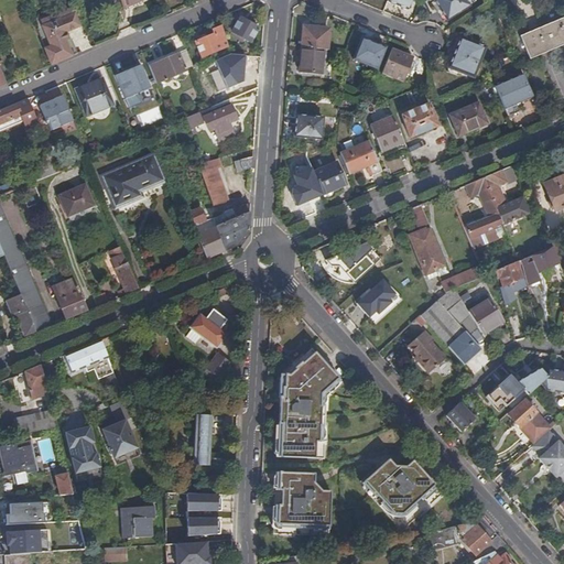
[(435,0),(448,20),(470,4),(467,0),(435,0)]
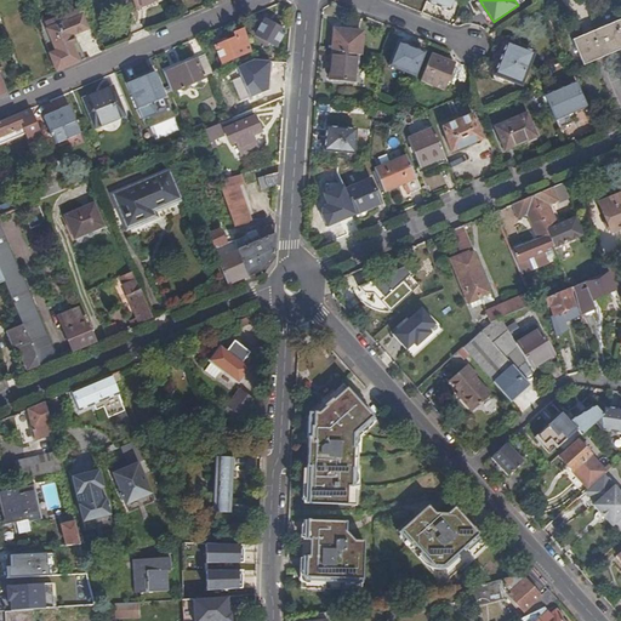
[(58,51),(51,53),(58,70),(63,68),(86,58),(79,41),(73,44),(69,36),(89,28),(84,16),(68,22),(50,29),(58,51)]
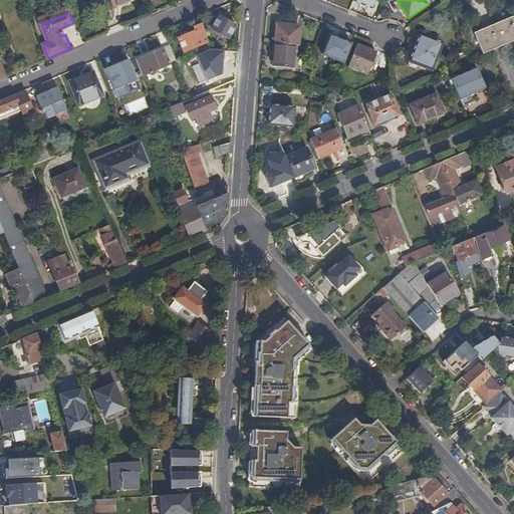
[(513,15),(495,23),(503,45),(513,40),(513,15)]
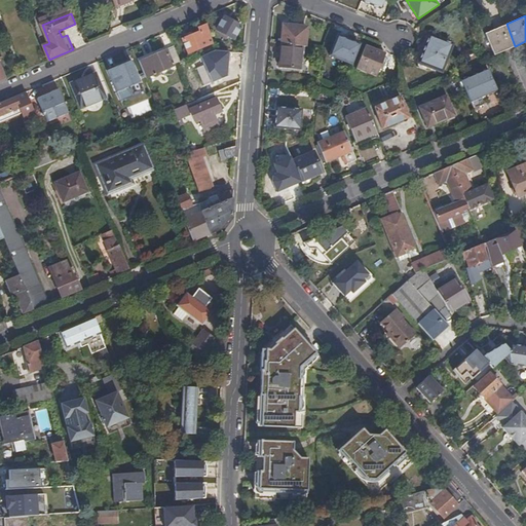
[(228,36),(233,39),(241,27),(234,23),(225,17),(223,20),(218,16),(212,27),(217,31),(228,36)]
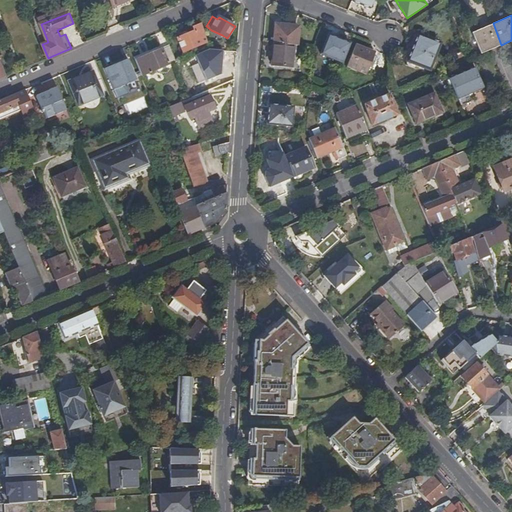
[(493,23),(481,28),(490,49),(501,45),(493,23)]
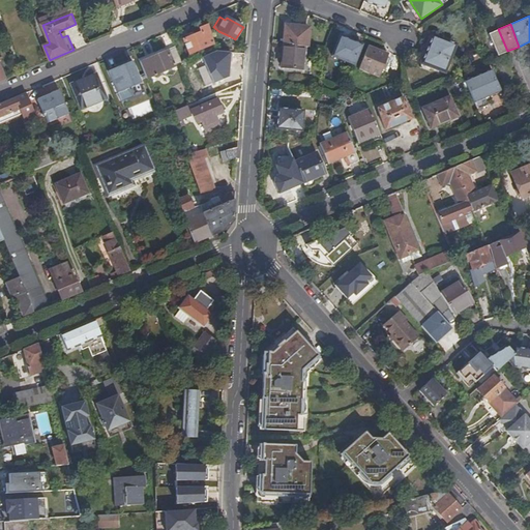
[(202,31),(183,39),(189,54),(208,46),(214,42),(209,26),(209,25),(200,28),(202,31)]
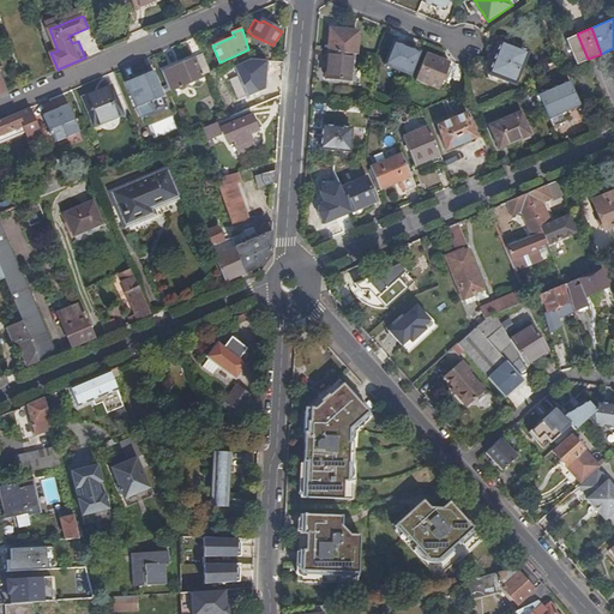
[(329,52),(353,54),(356,54),(359,34),(348,32),(348,30),(331,29),(329,52)]
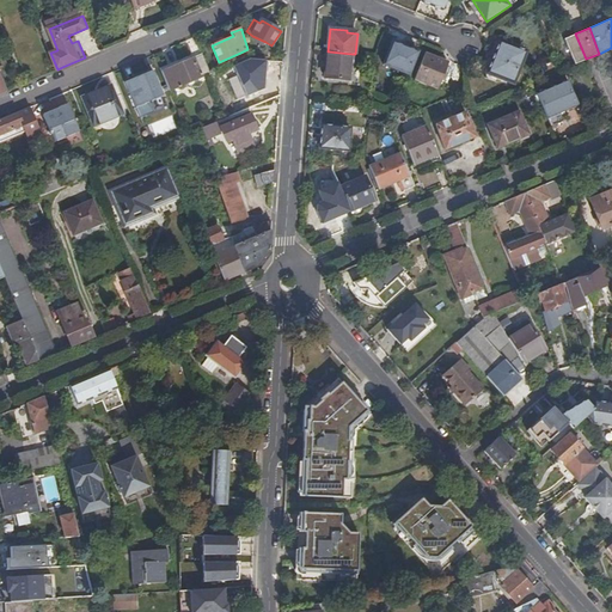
[(586,59),(575,34),(564,38),(575,63),(586,59)]
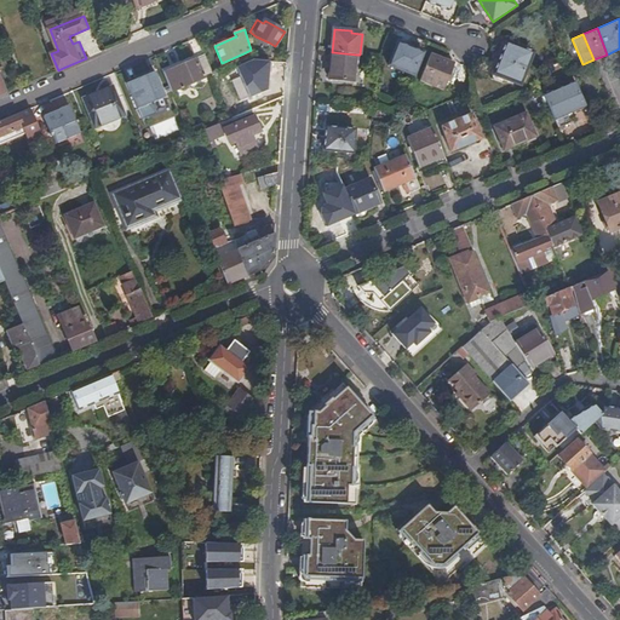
[(269,42),(256,36),(254,40),(268,46),(269,42)]
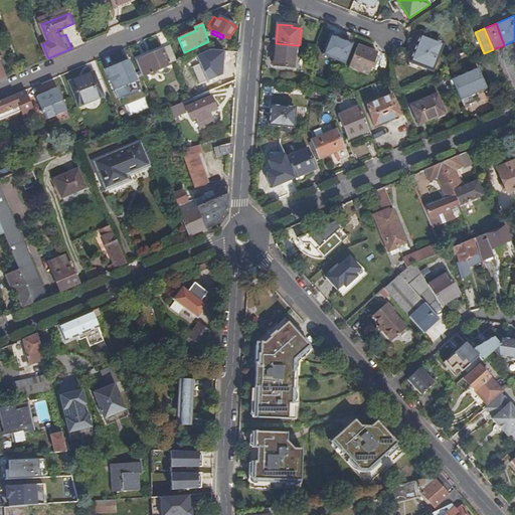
[(323,52),(344,61),(352,42),(331,34),(328,42),(326,45),(323,52)]
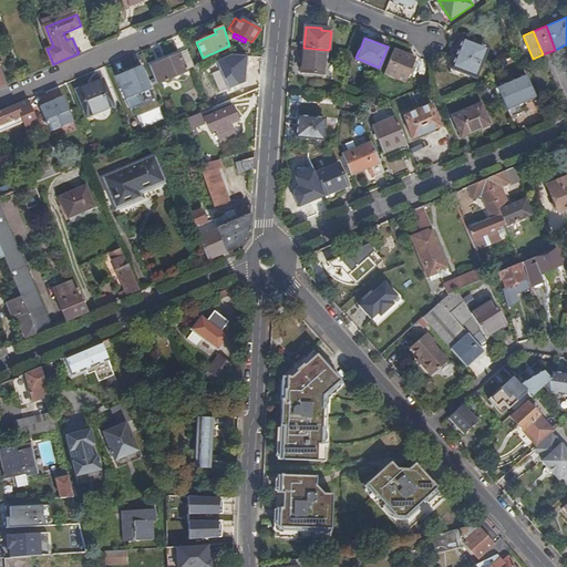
[(488,48),(463,38),(460,47),(457,52),(483,62),(488,48)]
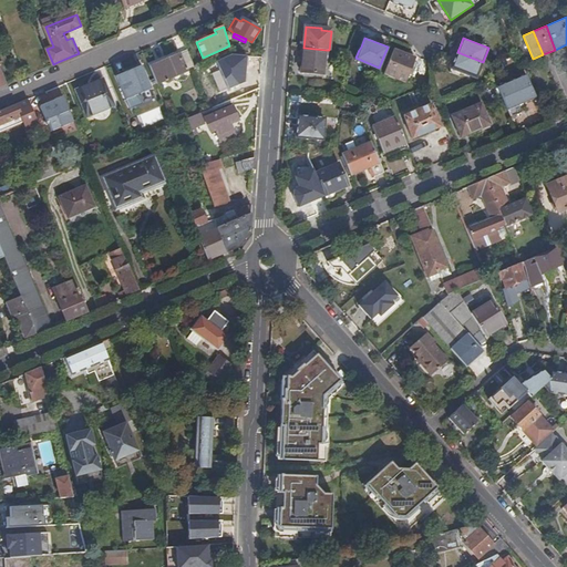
[(323,73),(326,50),(303,48),(301,71),(323,73)]
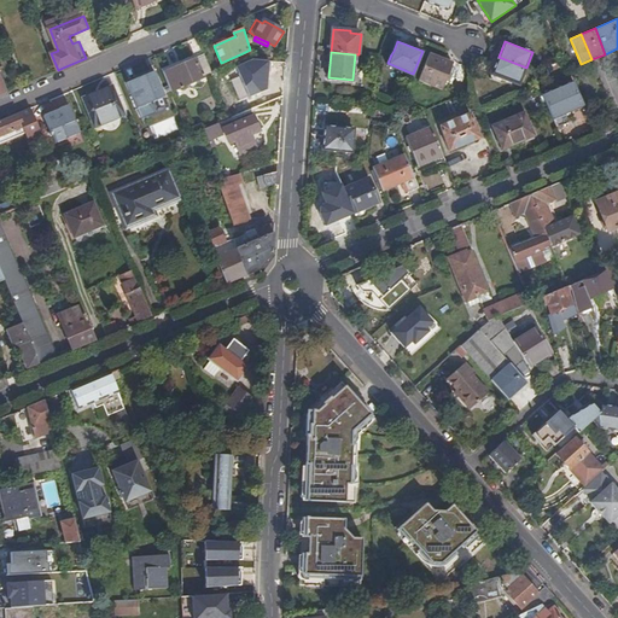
[(430,53),(419,77),(443,87),(453,63),(430,53)]
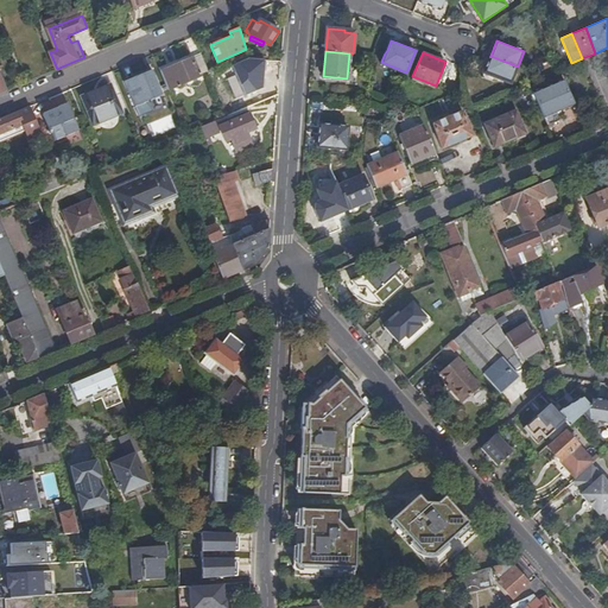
[(183,63),(162,73),(169,90),(200,77),(198,73),(208,69),(202,55),(183,63)]
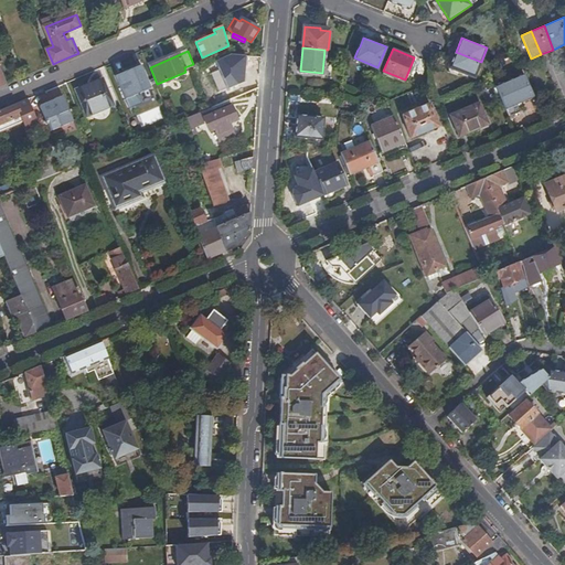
[(475,77),(481,62),(456,52),(449,67),(475,77)]
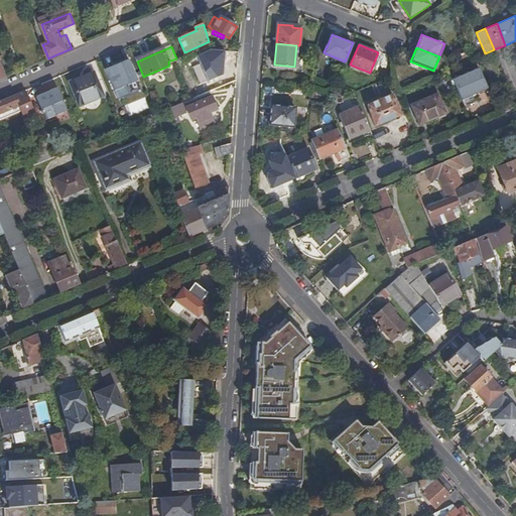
[(153,49),(135,57),(137,61),(155,53),(153,49)]
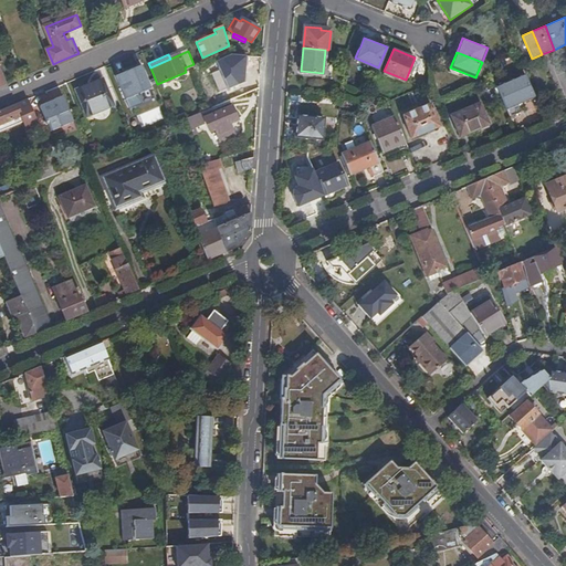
[(248,56),(231,55),(229,84),(244,86),(248,56)]
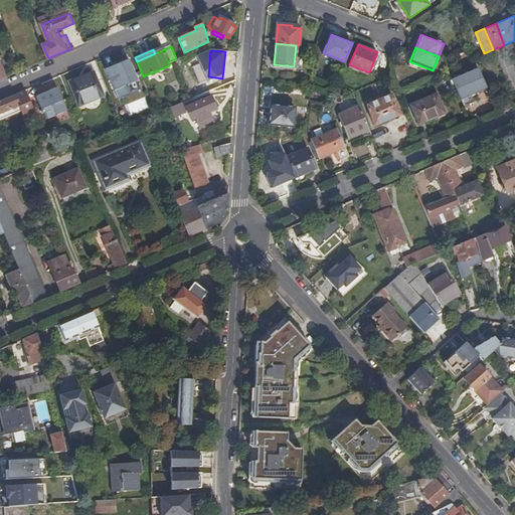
[(120,63),(107,69),(116,90),(138,80),(129,59),(120,63)]
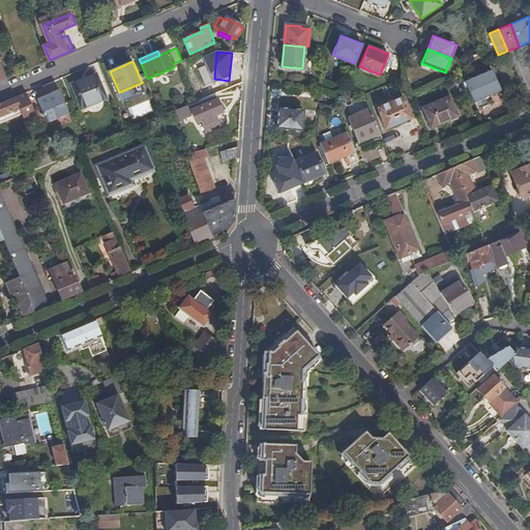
[(466,81),(475,102),(501,91),(499,85),(492,69),(466,81)]
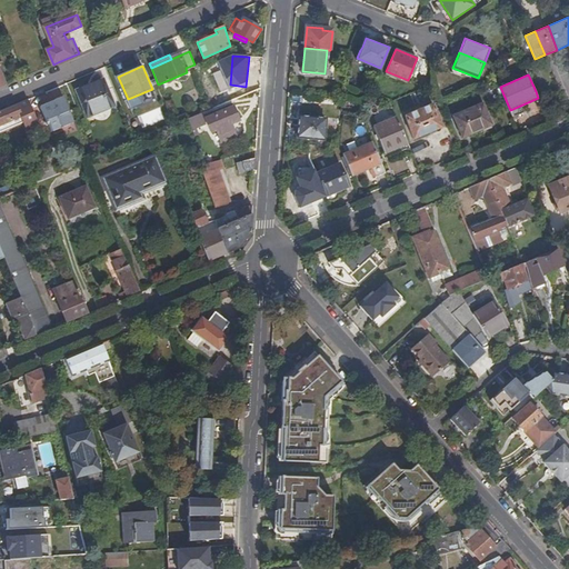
[(88,116),(108,108),(102,95),(106,86),(103,80),(78,91),(88,116)]
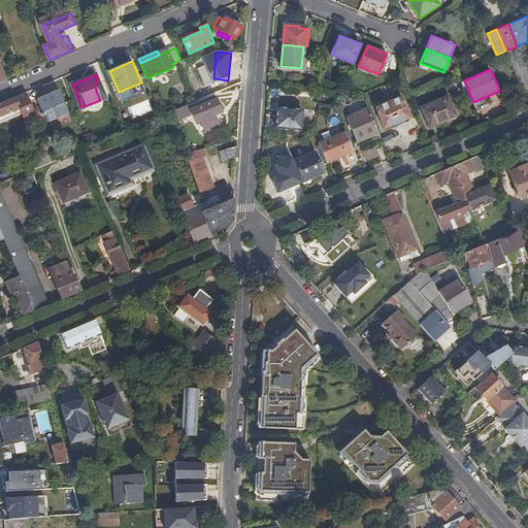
[(95,88),(100,100),(105,97),(98,79),(95,88)]
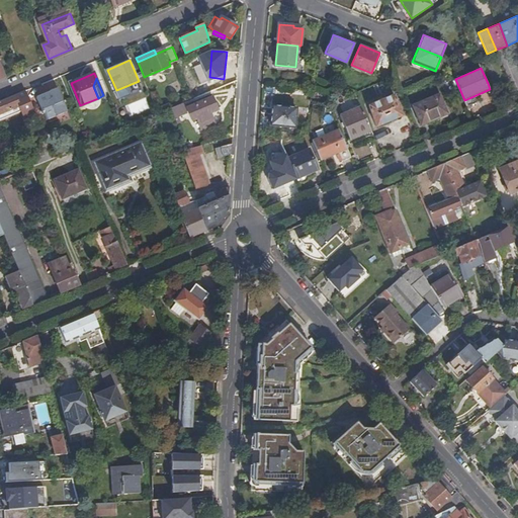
[(57,115),(68,111),(64,102),(65,102),(64,100),(63,101),(58,88),(36,97),(47,119),(57,115)]
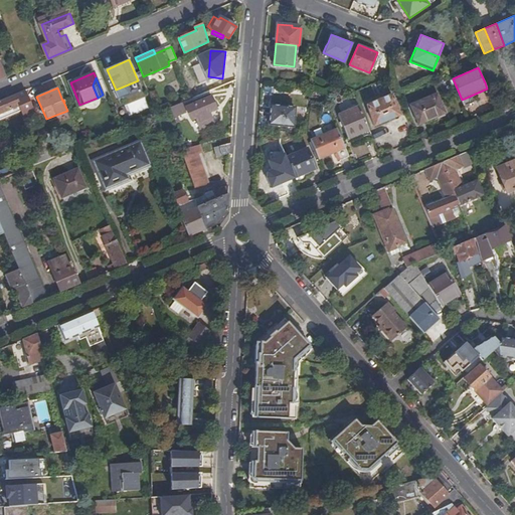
[(32,106),(26,91),(0,101),(0,113),(5,112),(7,117),(22,110),(27,122),(37,118),(32,106)]
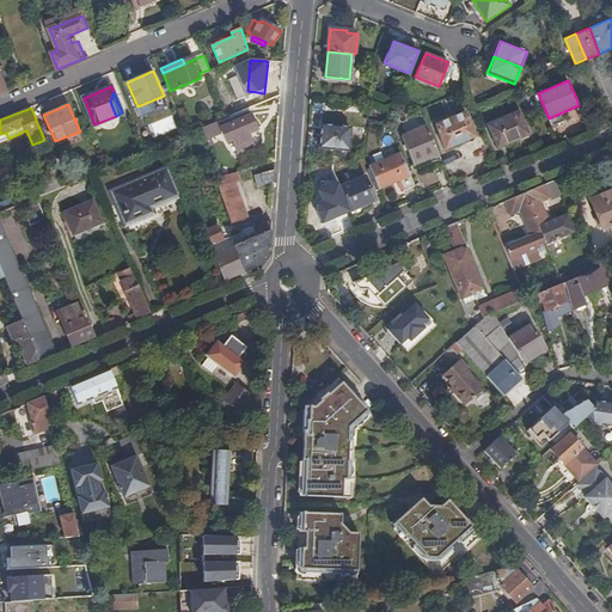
[(445,150),(476,136),(465,112),(435,124),(445,150)]
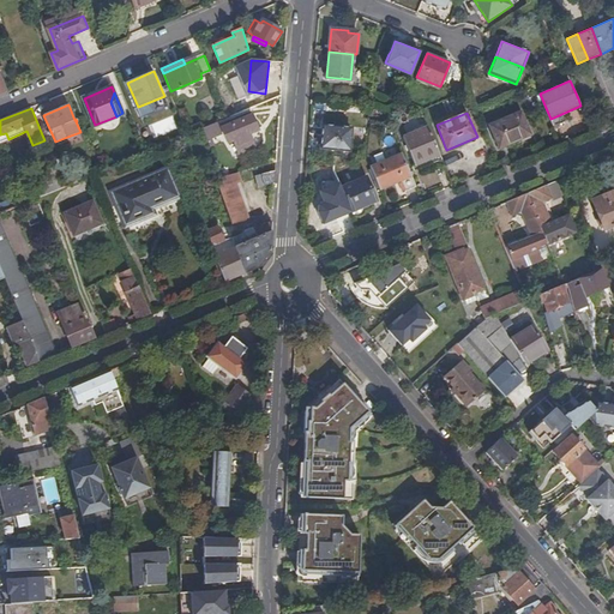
[(491,126),(499,148),(530,134),(521,113),(491,126)]
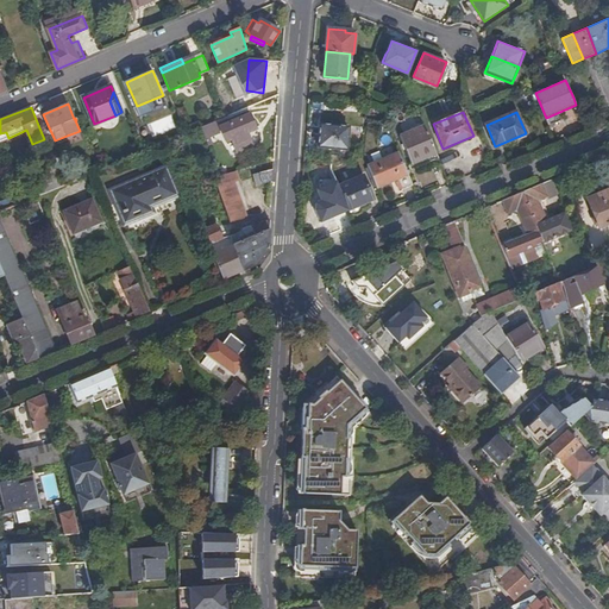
[(226,126),(232,138),(238,136),(244,149),(259,142),(255,130),(261,126),(256,113),(226,126)]
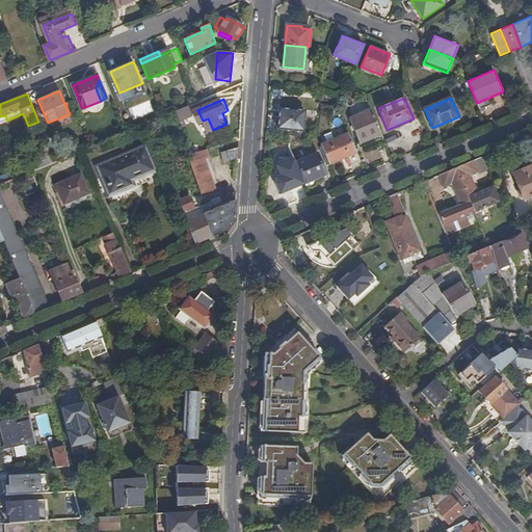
[(188,106),(176,111),(180,121),(192,115),(188,106)]
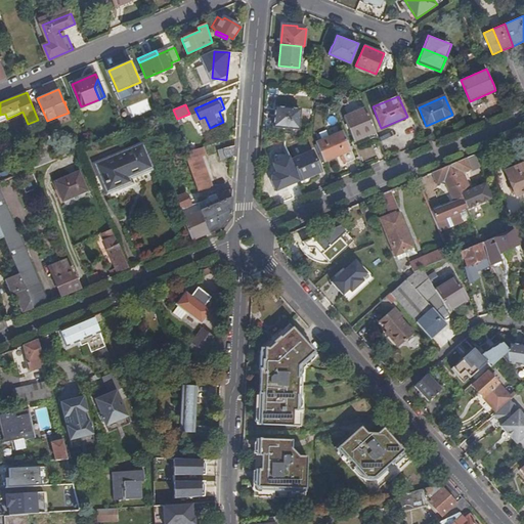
[(276,106),(274,126),(297,127),(299,108),(276,106)]
